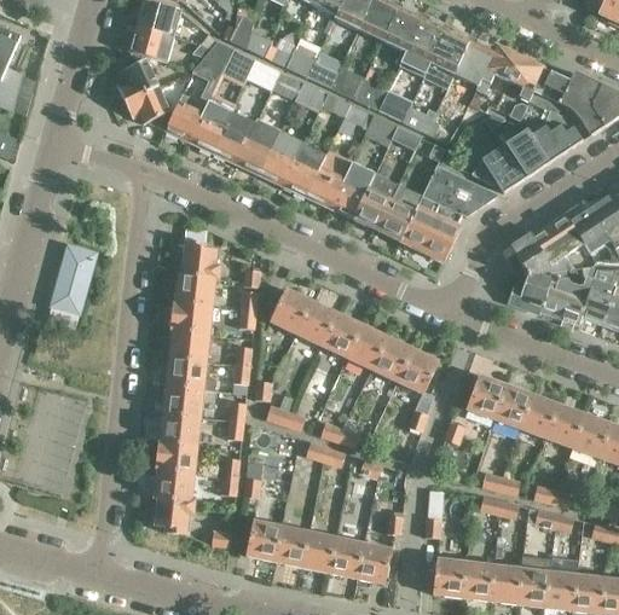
[(136,22),(168,32),(175,6),(152,0),(142,0),(136,22)]
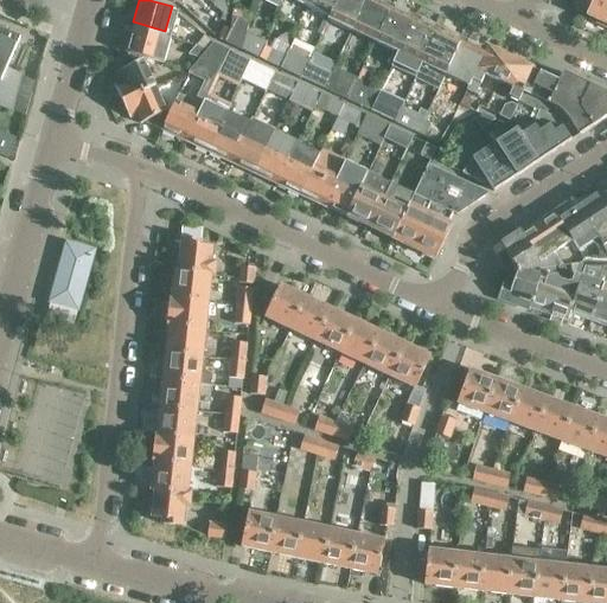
[(210,0),(222,11),(221,17),(224,18),(227,6),(224,0),(210,0)]
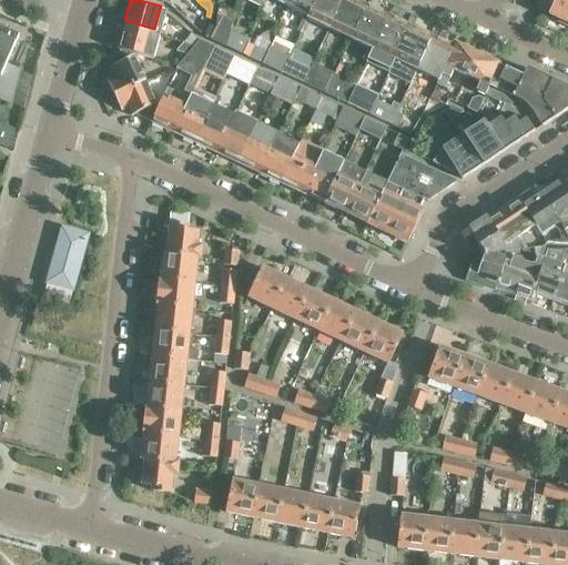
[(286,0),(286,1),(306,11),(308,8),(312,0),(286,0)]
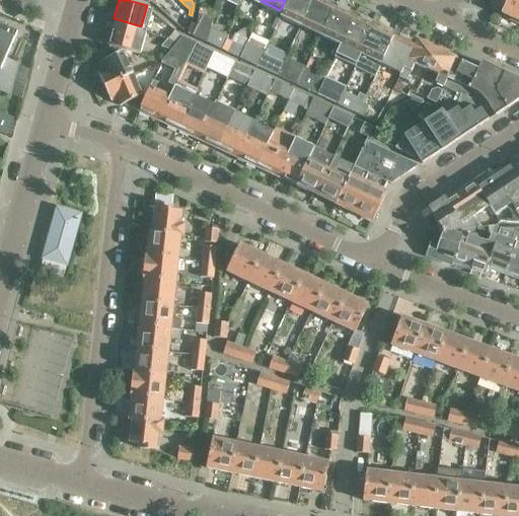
[(285,0),(282,7),(280,10),(279,13),(300,22),(310,0),(285,0)]
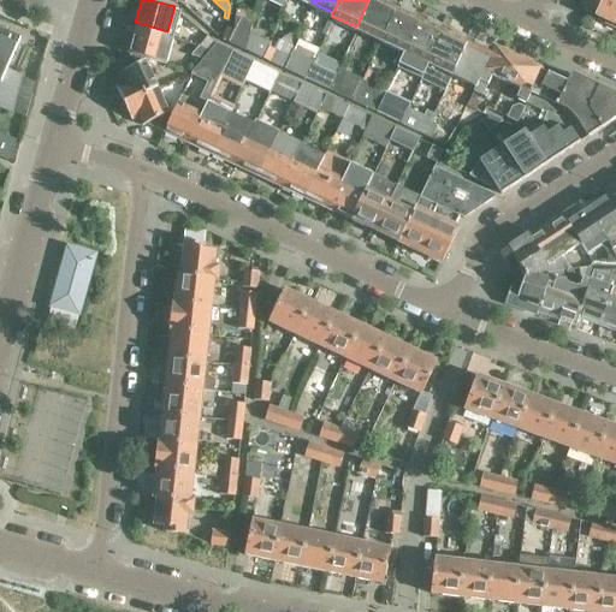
[(368,0),(356,27),(378,37),(395,4),(392,3),(394,0),(368,0)]
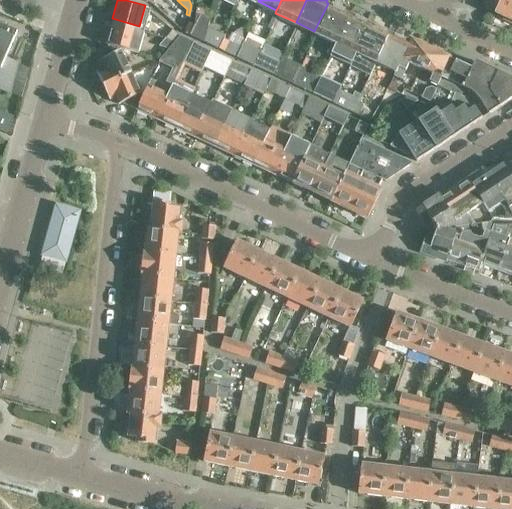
[(501,0),(496,10),(494,10),(494,11),(505,16),(504,18),(511,21),(511,0),(501,0)]
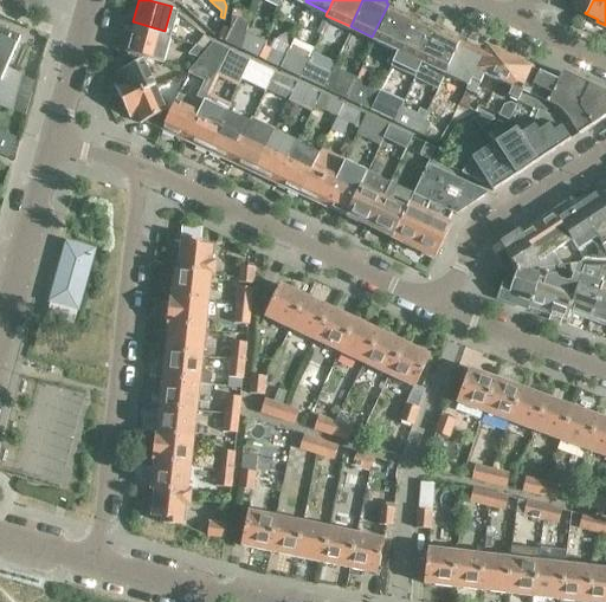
[(395,49),(411,15),(410,14),(411,11),(401,6),(400,10),(388,4),(372,37),(395,49)]
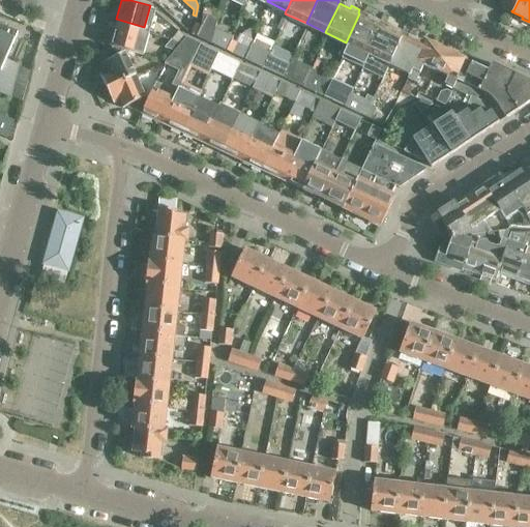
[(361,13),(359,13),(346,42),(366,52),(381,23),(371,18),(371,16),(362,11),(361,13)]
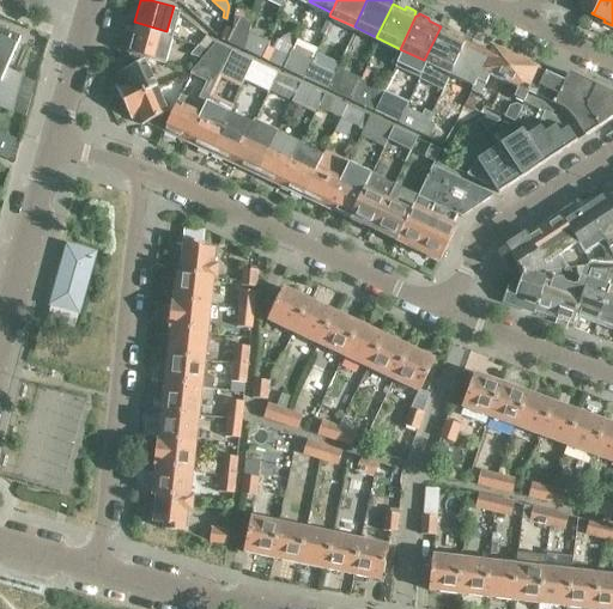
[(226,37),(235,20),(228,17),(219,34),(226,37)]
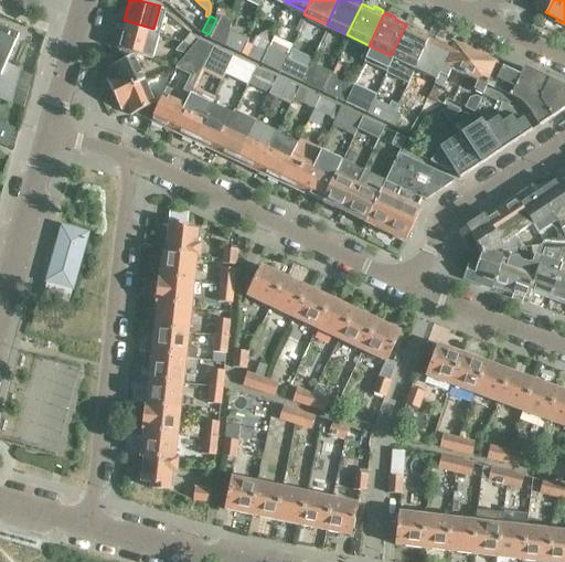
[(0,69),(1,70),(0,73),(0,94),(12,99),(20,66),(7,61),(19,31),(4,25),(6,21),(0,19),(0,69)]
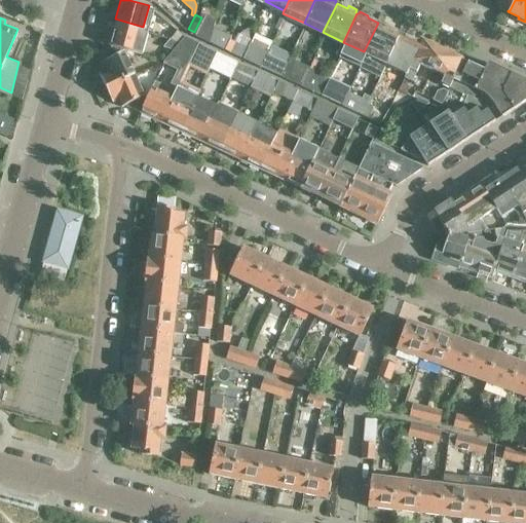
[(208,20),(201,17),(194,32),(200,35),(208,20)]
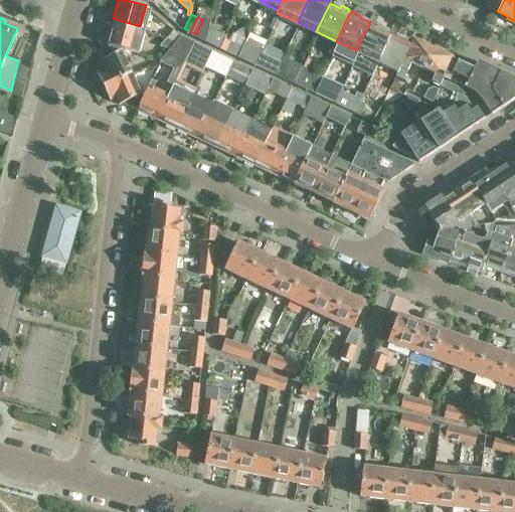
[(133,48),(140,26),(113,18),(107,40),(109,41),(122,45),(133,48)]
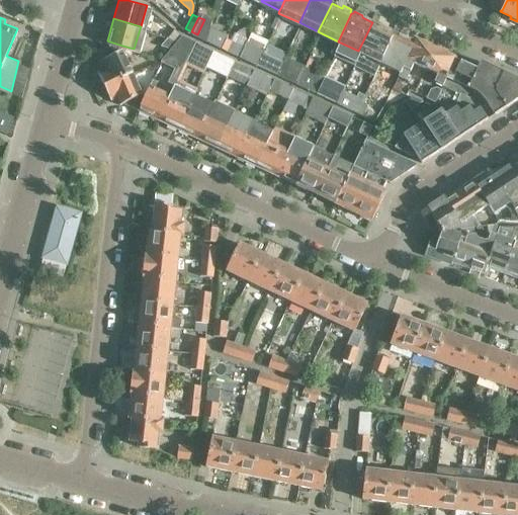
[(372,22),(358,51),(352,64),(372,73),(378,61),(393,32),(382,27),(383,25),(374,21),(373,22),(372,22)]
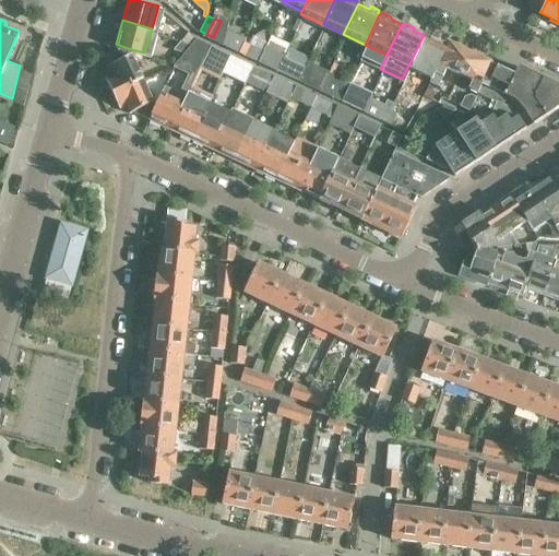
[(188,30),(179,39),(190,43),(195,37),(188,30)]
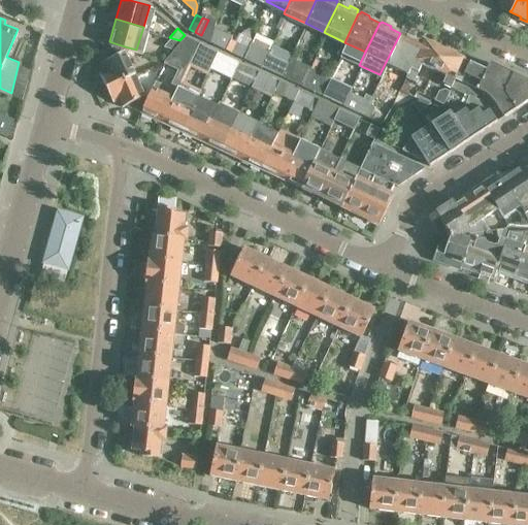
[(212,42),(220,45),(227,31),(219,28),(212,42)]
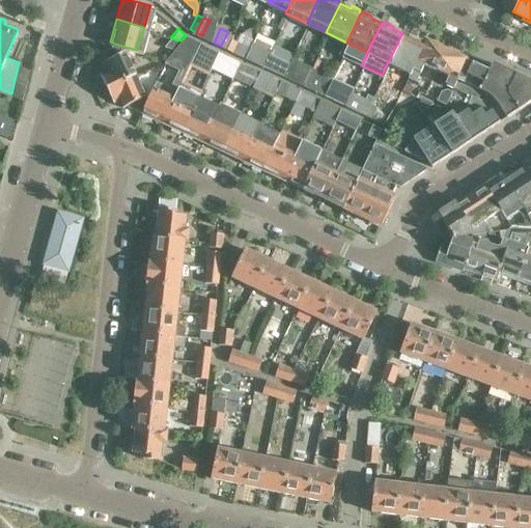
[(232,51),(242,56),(247,45),(236,40),(231,37),(233,34),(228,31),(221,46),(226,49),(232,51)]
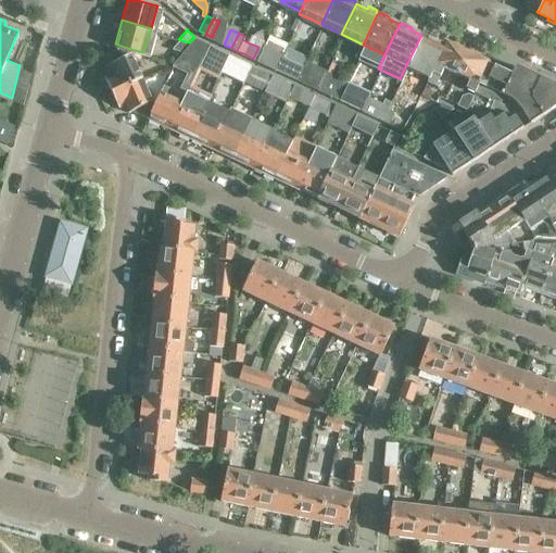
[(428,75),(441,45),(432,39),(433,37),(424,33),(422,35),(421,35),(406,65),(428,75)]
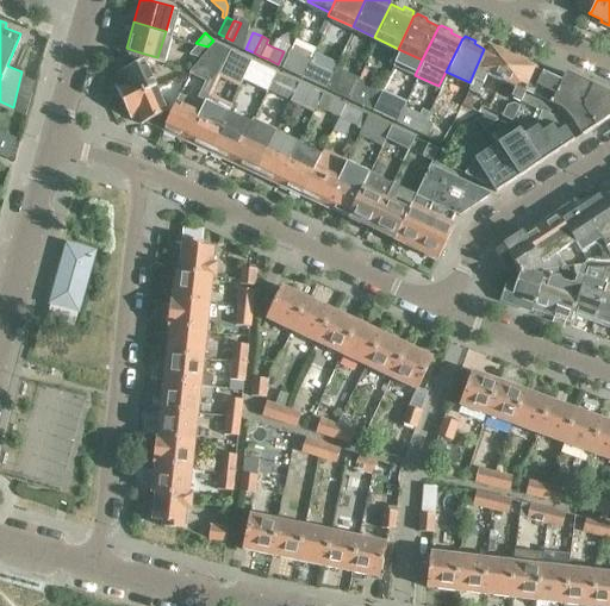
[(207,47),(200,56),(188,70),(205,79),(195,99),(179,92),(178,95),(176,95),(169,110),(162,124),(186,136),(207,93),(218,72),(230,48),(213,41),(207,47)]
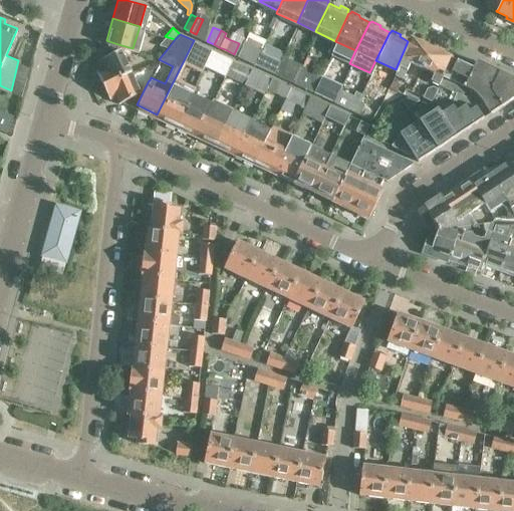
[(175,39),(165,36),(159,44),(169,47),(175,39)]
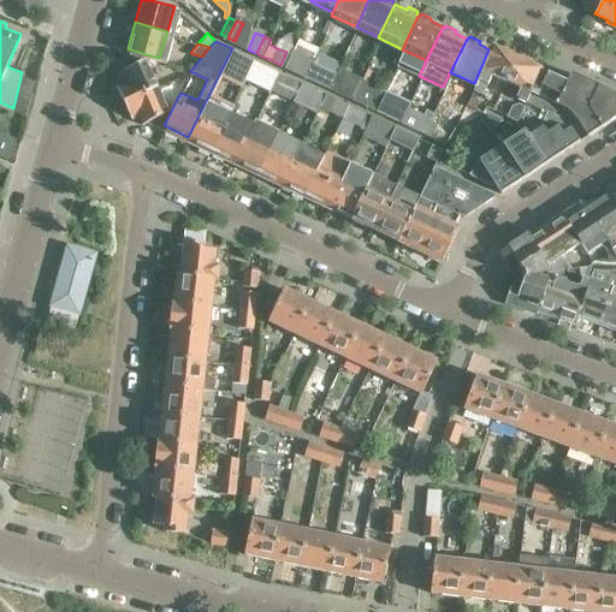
[(303,75),(309,63),(313,54),(290,43),(286,52),(280,65),(303,75)]
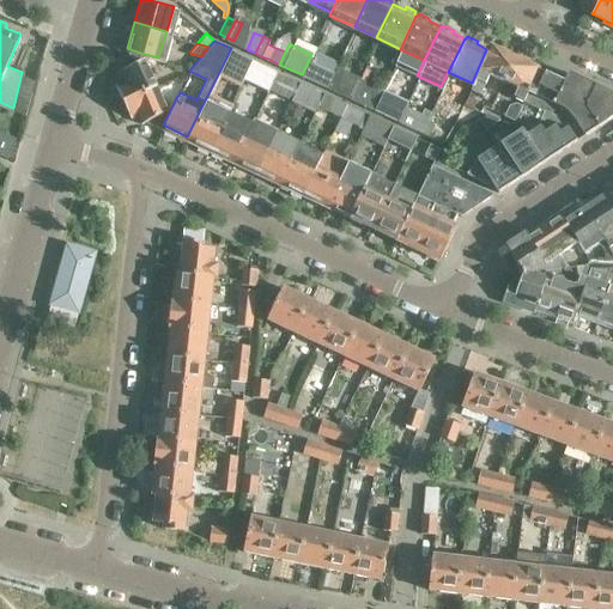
[(502,78),(513,55),(489,44),(486,49),(472,83),(469,87),(479,91),(483,80),(487,72),(502,78)]
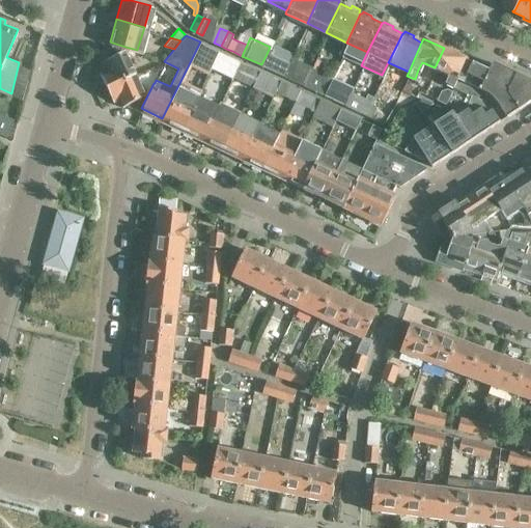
[(208,72),(211,65),(218,51),(200,42),(190,62),(208,72)]
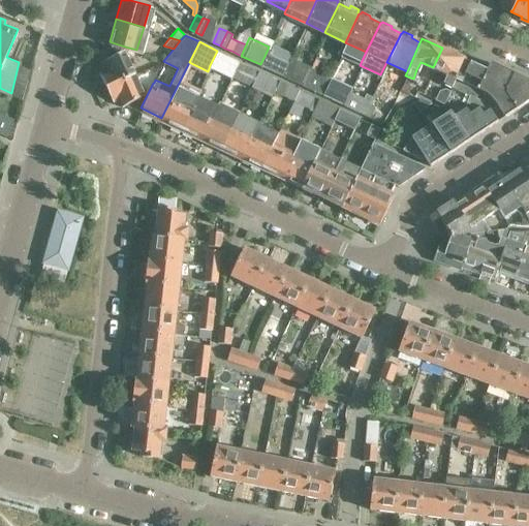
[(106,84),(134,71),(125,50),(125,47),(112,42),(107,57),(102,59),(106,66),(100,69),(106,84)]
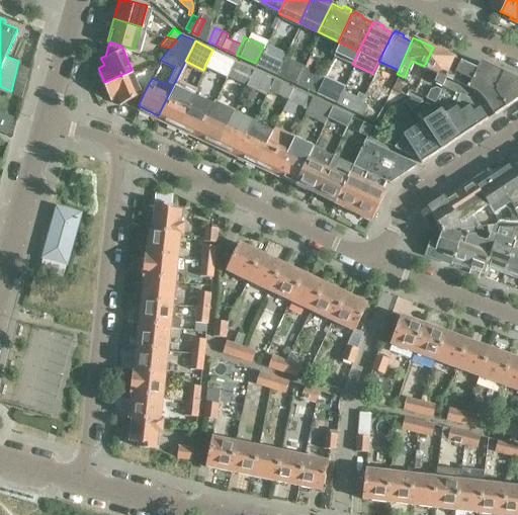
[(453,57),(433,47),(424,66),(436,72),(432,79),(440,83),(444,75),(453,57)]
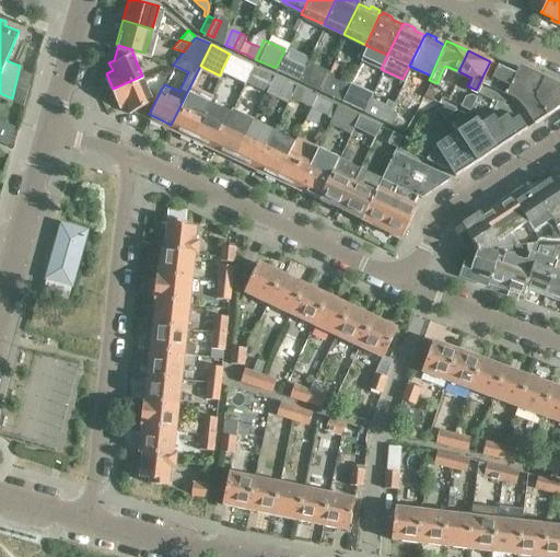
[(230,54),(222,69),(240,77),(246,61),(230,54)]
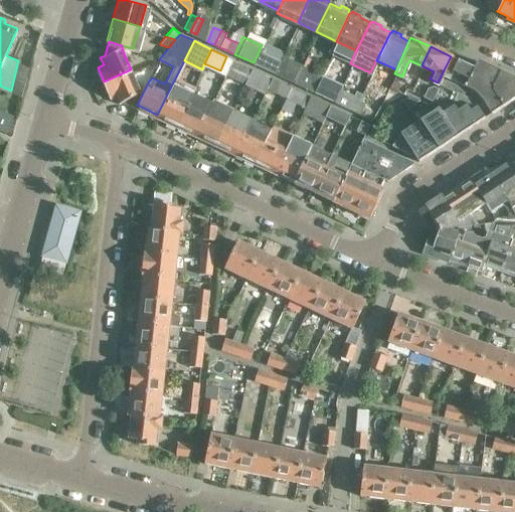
[(274,72),(280,62),(267,55),(266,56),(259,52),(253,62),(262,66),(274,72)]
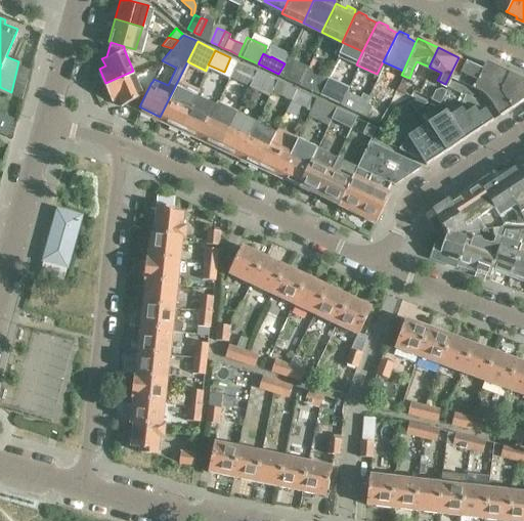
[(289,55),(285,63),(278,74),(300,84),(308,66),(308,64),(289,55)]
